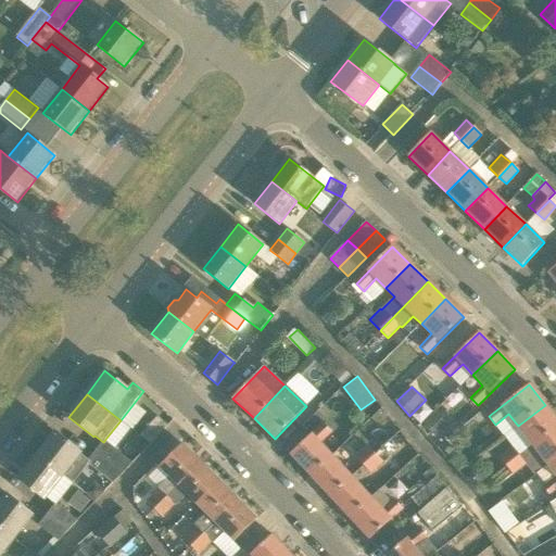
[(533,445),(555,427),(555,418),(545,405),(518,426),(533,445)]
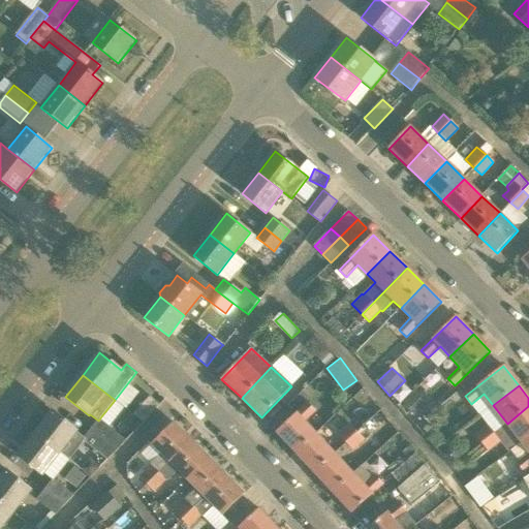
[(415,395),(404,405),(412,415),(424,404),(415,395)]
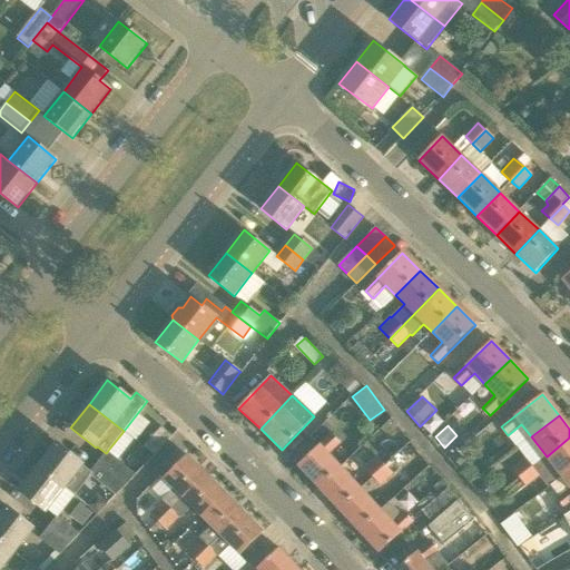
[(154,455),(173,436),(161,426),(144,445),(154,455)]
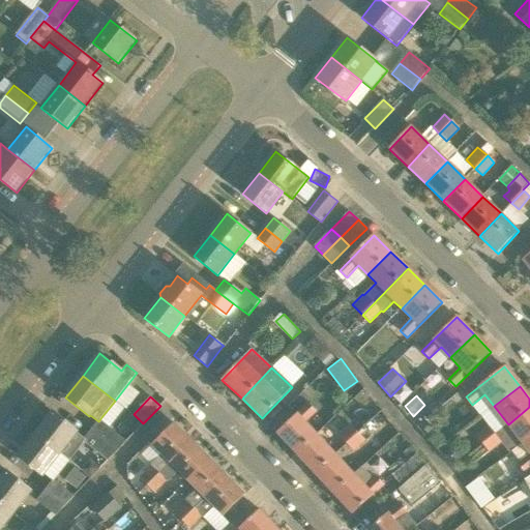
[(305,422),(316,412),(308,404),(277,433),(296,453),(317,435),(305,422)]
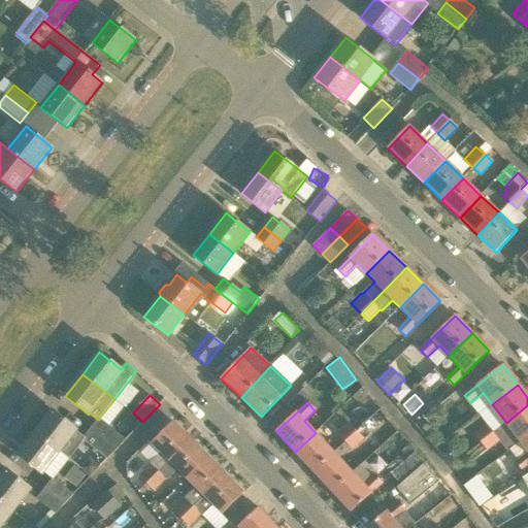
[(521,441),(527,435),(527,405),(506,423),(521,441)]
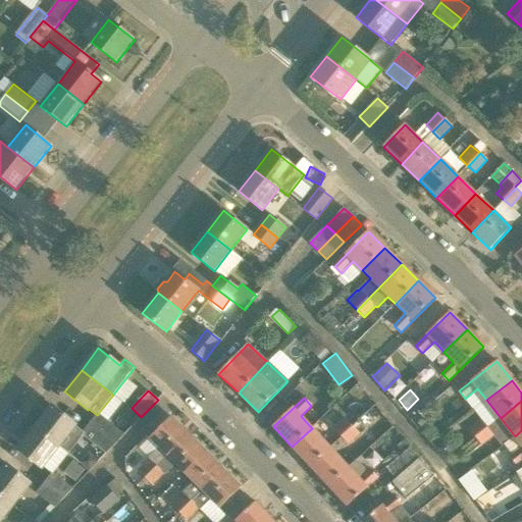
[(36,428),(59,447),(75,425),(53,407),(36,428)]
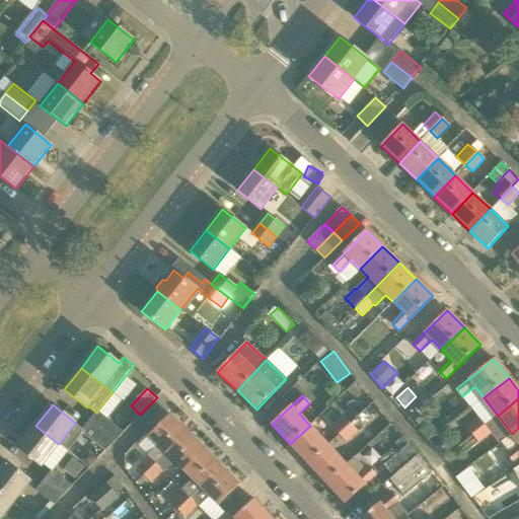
[(96,413),(89,422),(115,442),(124,432),(106,419),(97,412),(96,413)]
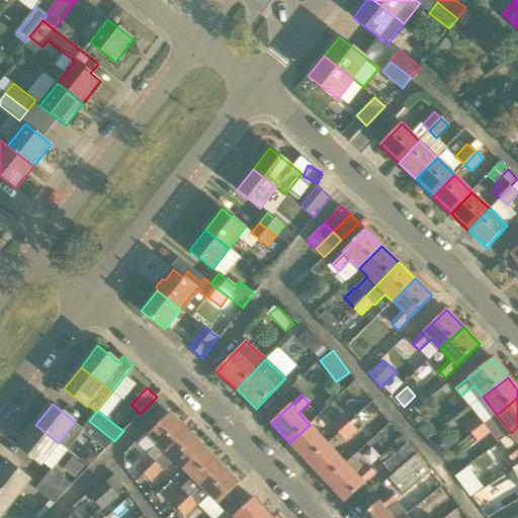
[(158,444),(147,454),(149,456),(137,468),(144,475),(187,431),(170,414),(149,435),(158,444)]
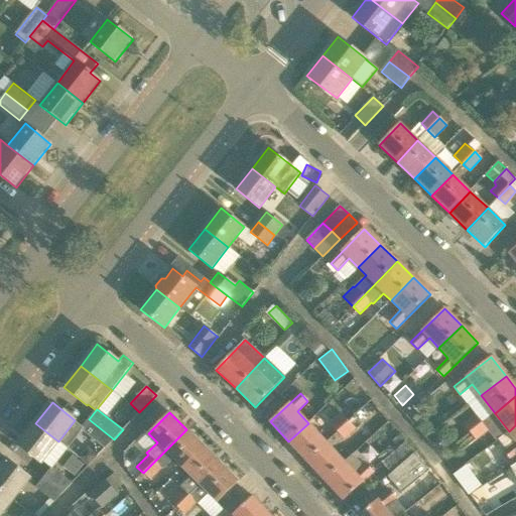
[(337,432),(349,421),(342,414),(330,425),(337,432)]
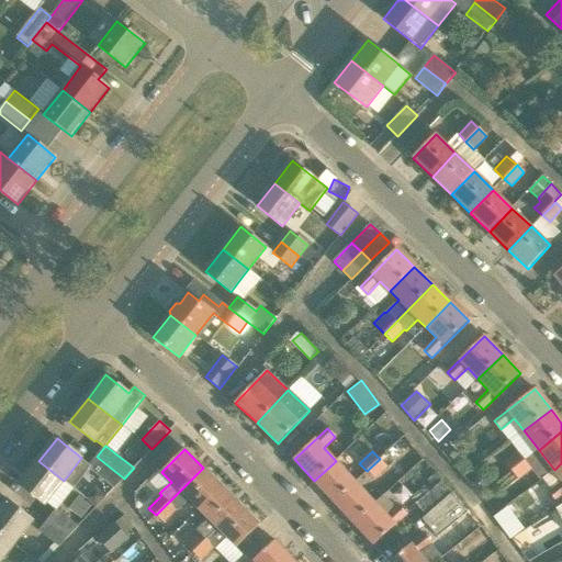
[(512,471),(526,461),(518,452),(505,462),(512,471)]
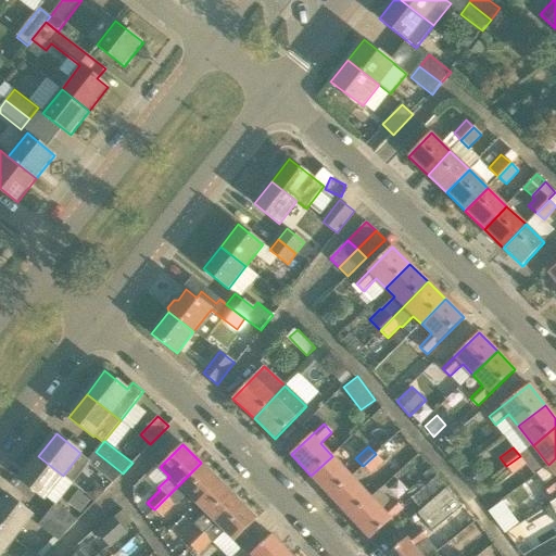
[(123,474),(96,452),(87,463),(113,483),(123,474)]
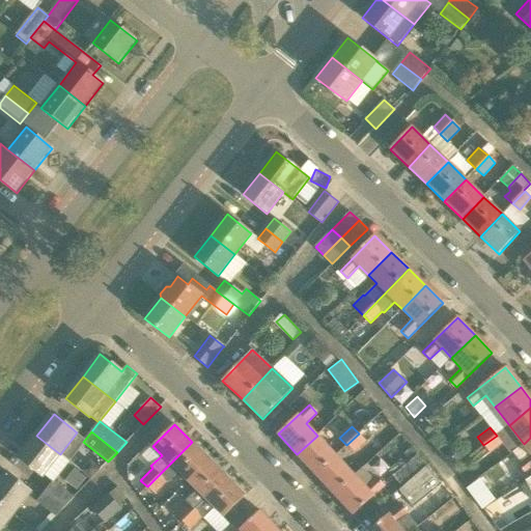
[(354,453),(366,442),(359,434),(346,445),(354,453)]
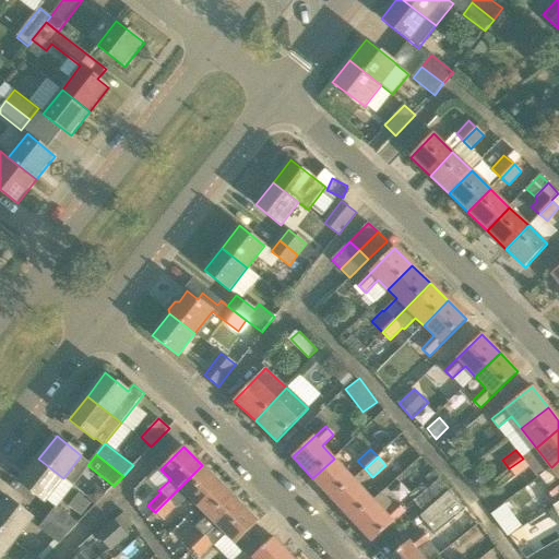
[(45,501),(63,478),(38,459),(20,482),(45,501)]
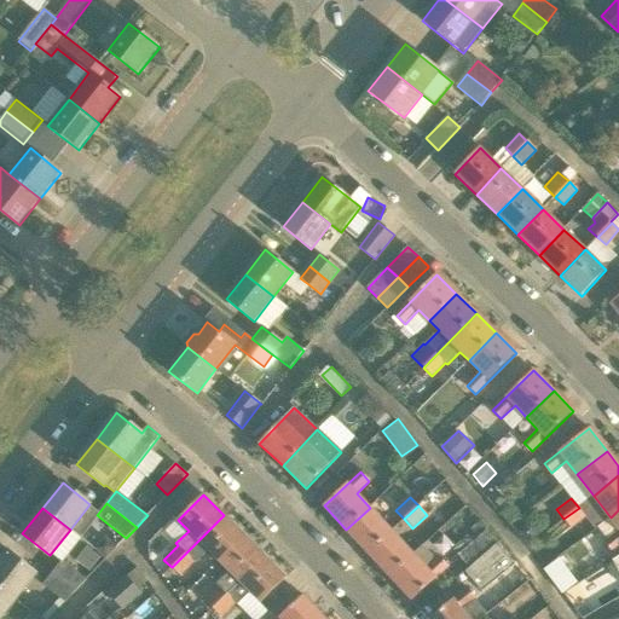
[(392,531),(370,508),(346,530),(368,553),(392,531)]
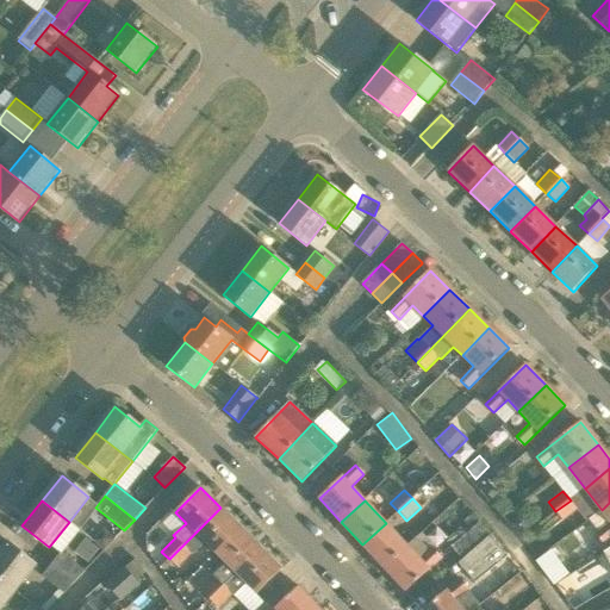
[(571,500),(555,511),(564,521),(578,509),(571,500)]
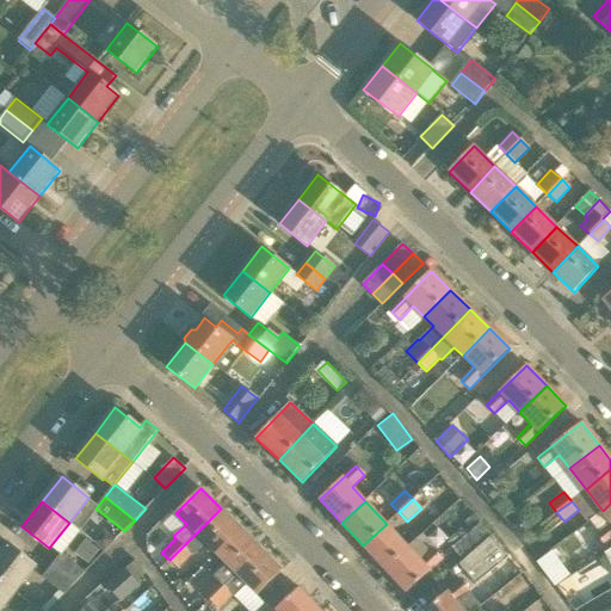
[(610,524),(597,536),(604,545),(610,539),(610,504),(603,511),(610,522),(610,524)]
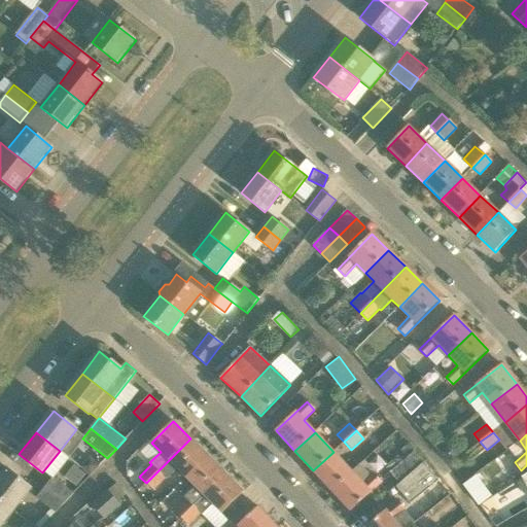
[(190,438),(146,483),(153,490),(166,478),(167,480),(178,469),(186,478),(208,456),(190,438)]
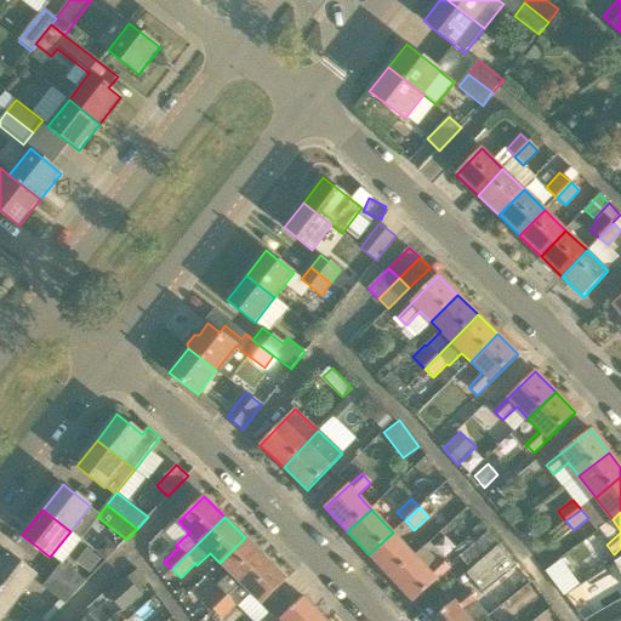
[(391,579),(415,556),(393,533),(369,554),(391,579)]
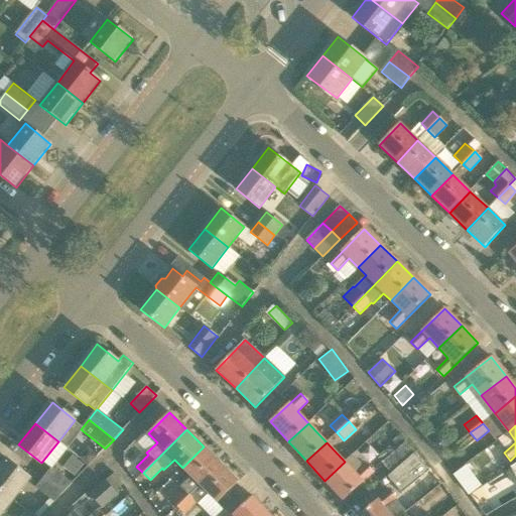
[(390,474),(399,466),(415,453),(405,442),(381,463),(390,474)]
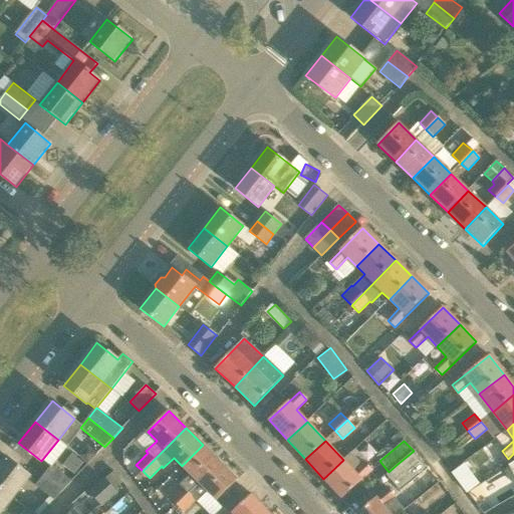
[(170,499),(177,505),(220,462),(203,445),(182,466),(190,475),(180,485),(182,487),(170,499)]
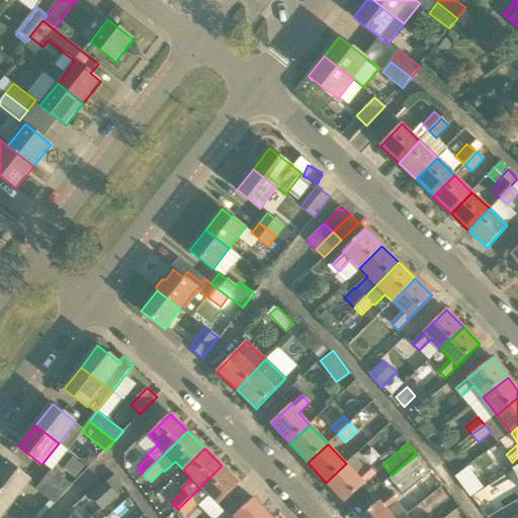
[(356,453),(346,463),(326,483),(345,503),(375,473),(356,453)]
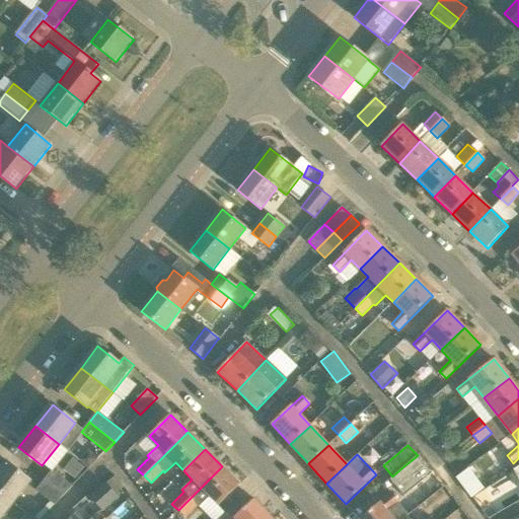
[(7,462),(0,470),(0,492),(13,502),(29,480),(7,462)]
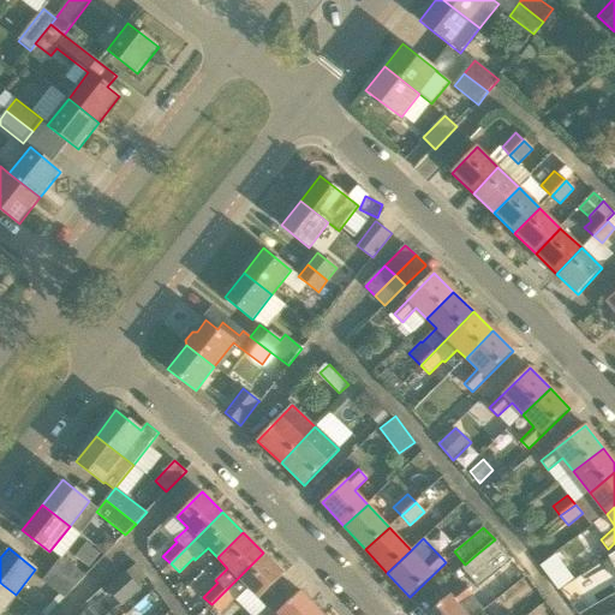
[(285,574),(263,553),(212,604),(220,613),(233,599),(236,602),(249,589),(260,599),(285,574)]
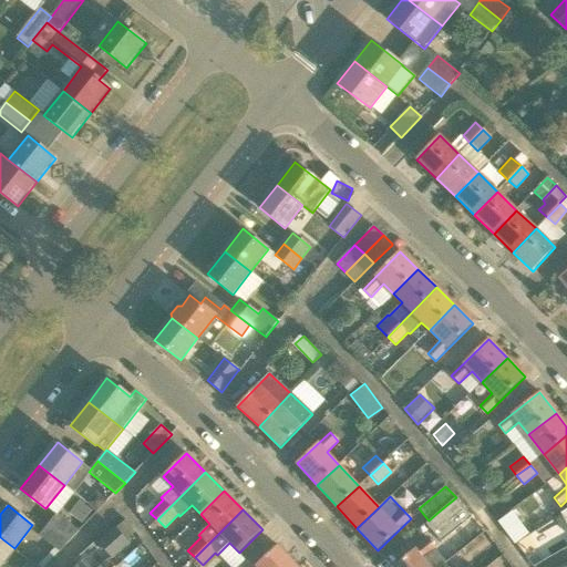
[(513,512),(501,519),(524,555),(536,548),(513,512)]
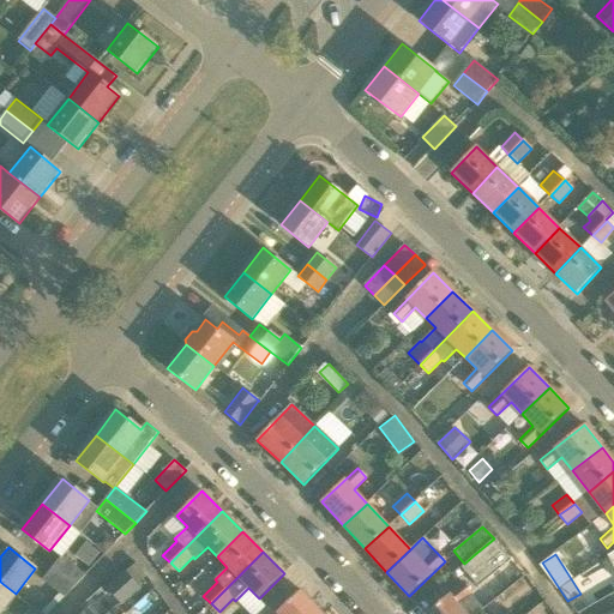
[(53,567),(76,585),(85,575),(62,555),(53,567)]
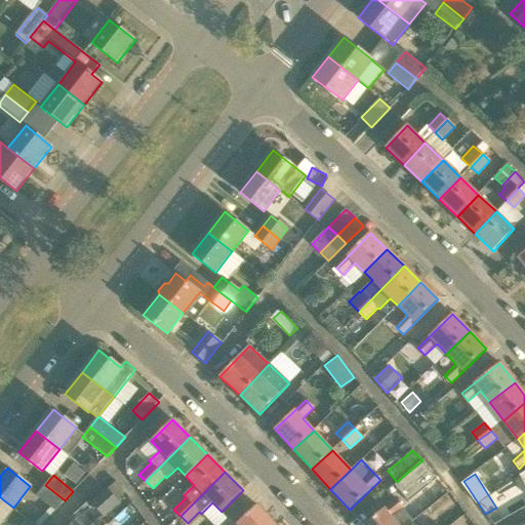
[(65,500),(45,485),(37,496),(55,511),(65,500)]
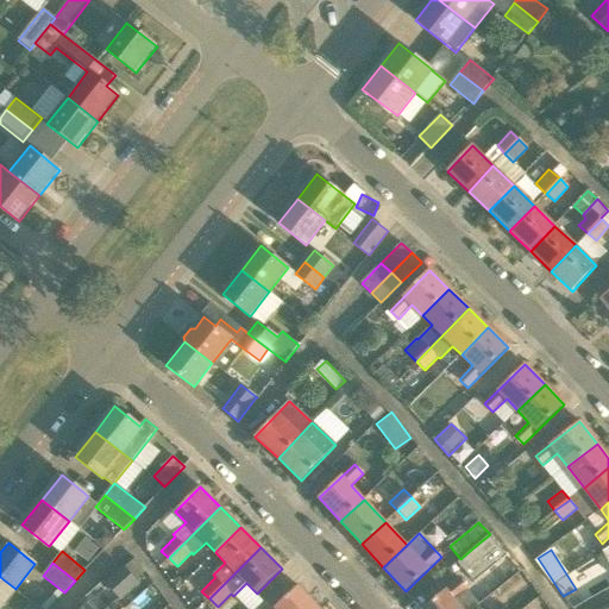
[(125,569),(108,584),(107,584),(120,598),(138,583),(125,569)]
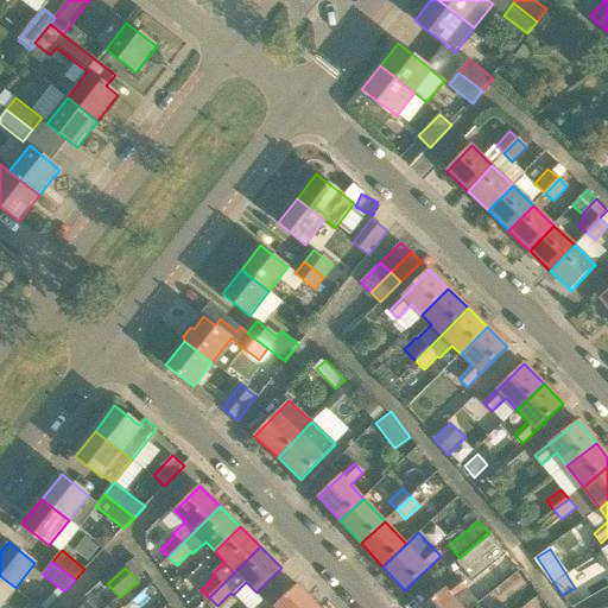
[(0,607),(16,588),(0,576),(0,607)]
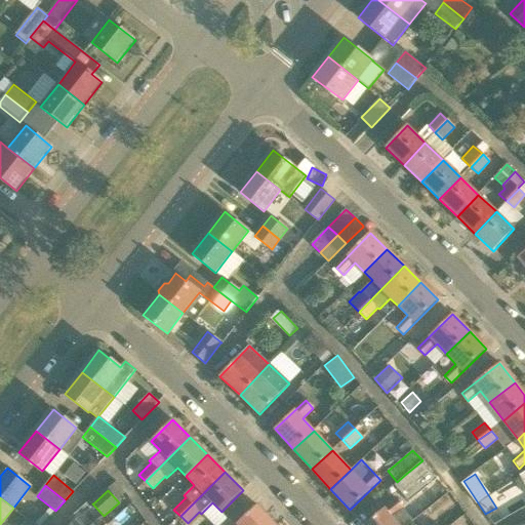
[(397,524),(392,517),(403,508),(397,499),(363,524),(397,524)]
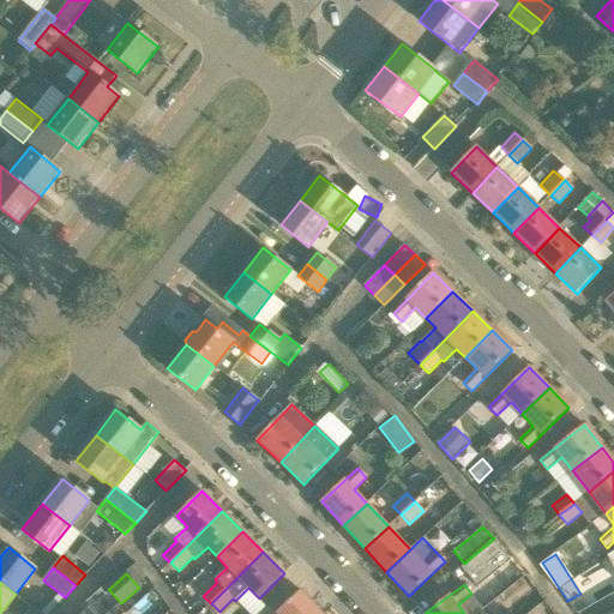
[(321,613),(301,591),(275,613),(321,613)]
